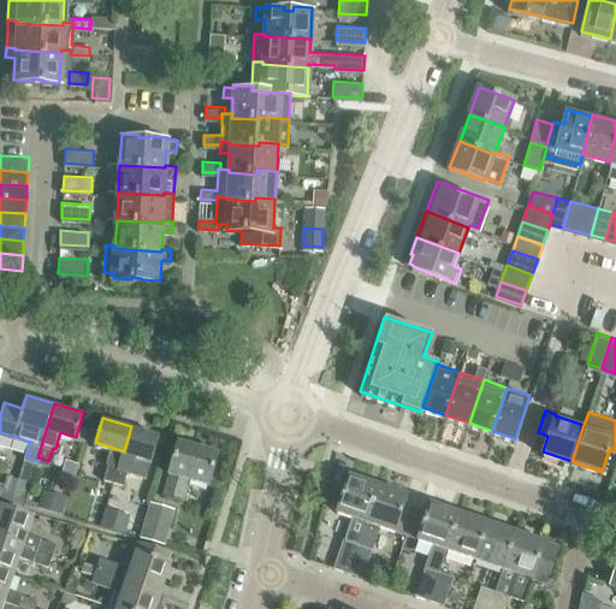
[(131,426),(119,463),(114,480),(125,484),(129,471),(148,476),(160,435),(131,426)]
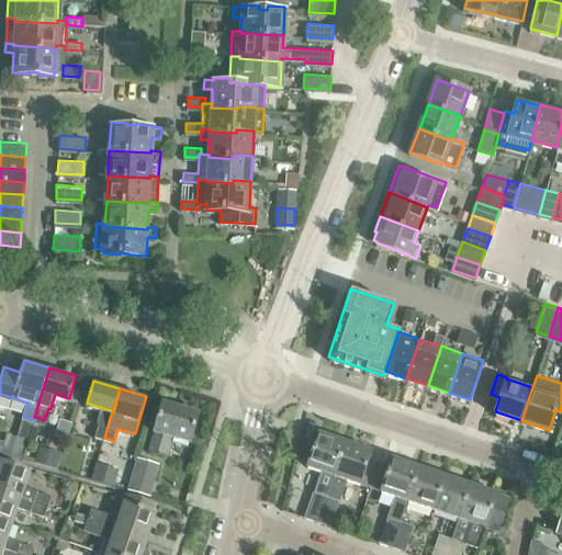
[(167,452),(172,434),(190,440),(199,410),(164,400),(149,448),(167,452)]
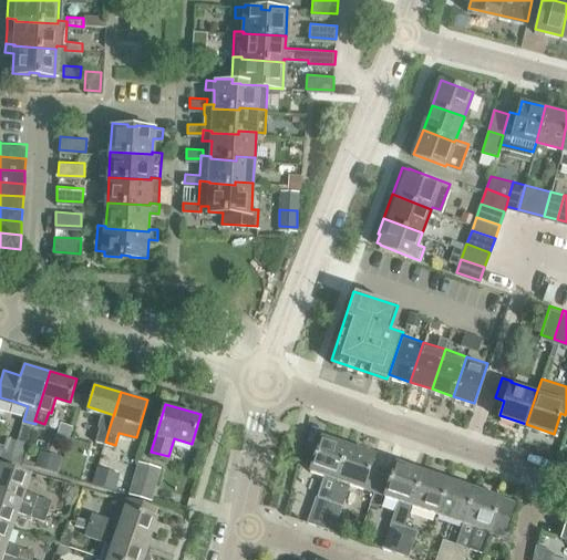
[(105,442),(110,426),(99,423),(94,438),(105,442)]
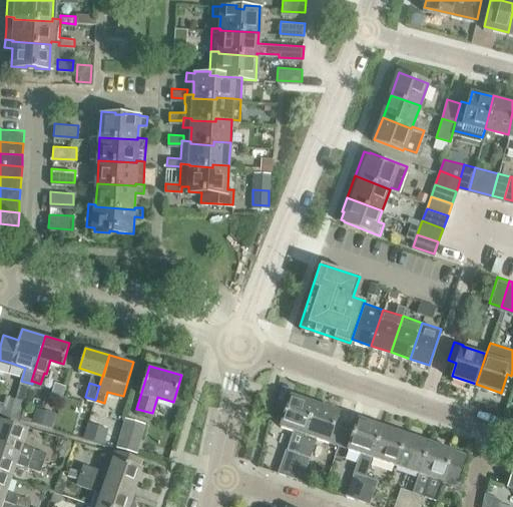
[(291,392),(280,423),(292,428),(286,446),(298,450),(315,401),(291,392)]
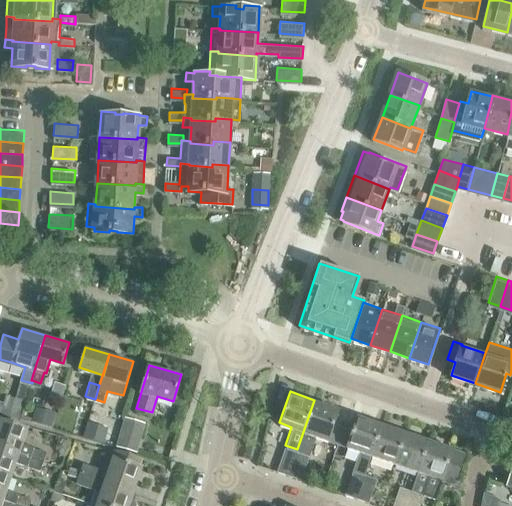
[(3,399),(0,408),(21,414),(25,401),(4,395),(3,399)]
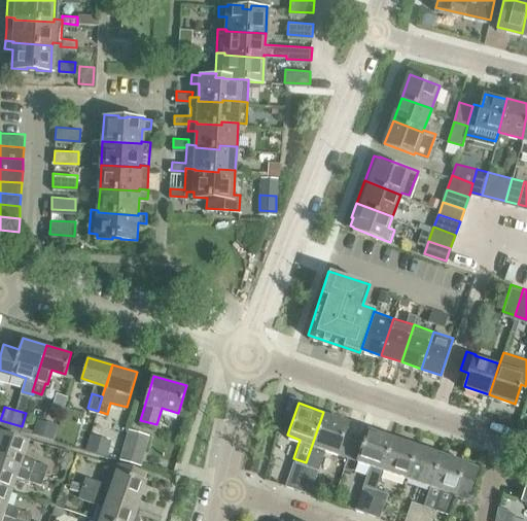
[(349,420),(323,412),(306,462),(297,486),(310,490),(324,448),(338,452),(339,450),(349,453),(354,437),(345,433),(349,420)]
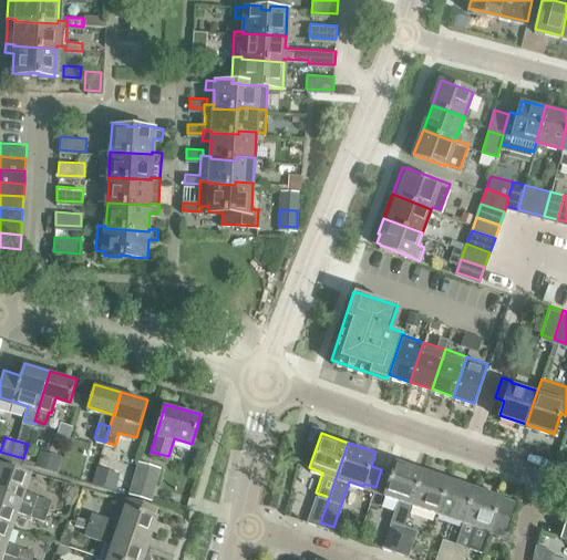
[(58,465),(62,450),(39,444),(35,459),(58,465)]
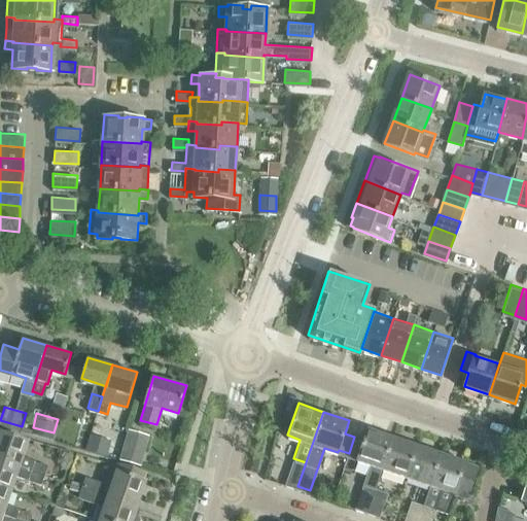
[(129,426),(119,456),(142,462),(150,432),(129,426)]
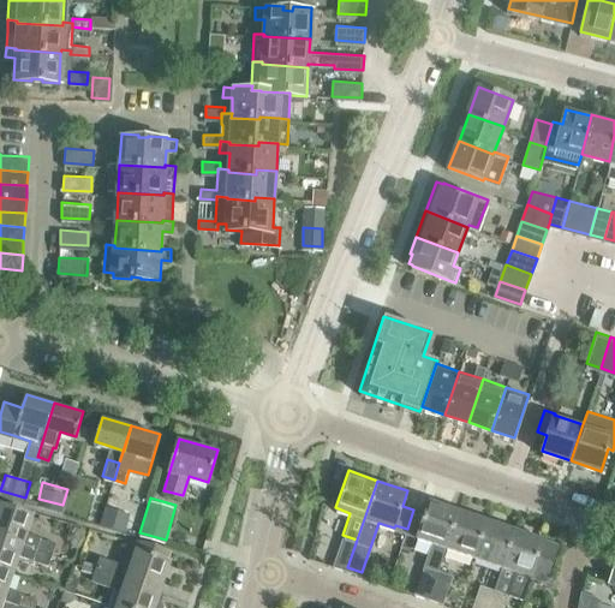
[(102,520),(126,529),(132,507),(108,499),(102,520)]
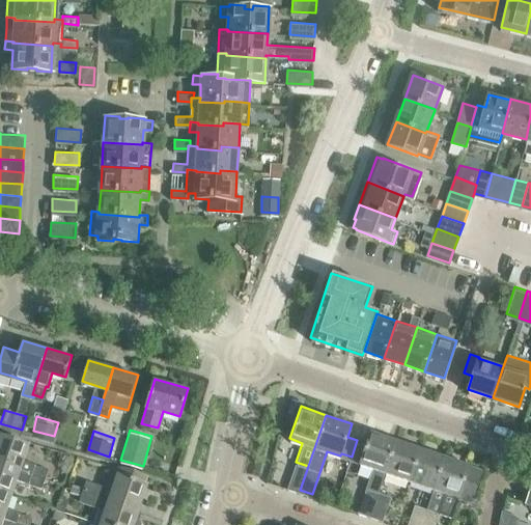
[(370,431),(360,462),(372,467),(366,486),(379,490),(385,471),(395,439),(370,431)]
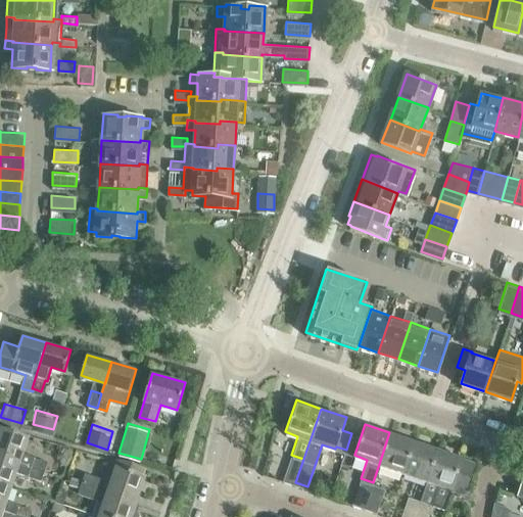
[(0,427),(0,453),(44,468),(47,459),(21,450),(26,436),(0,427)]
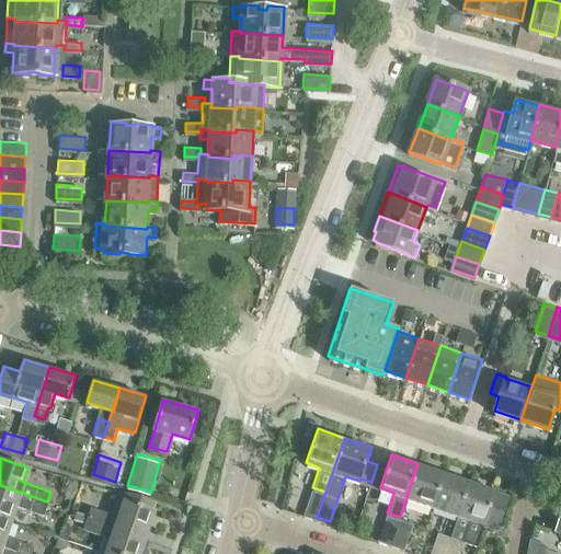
[(407,497),(432,506),(444,472),(418,463),(407,497)]
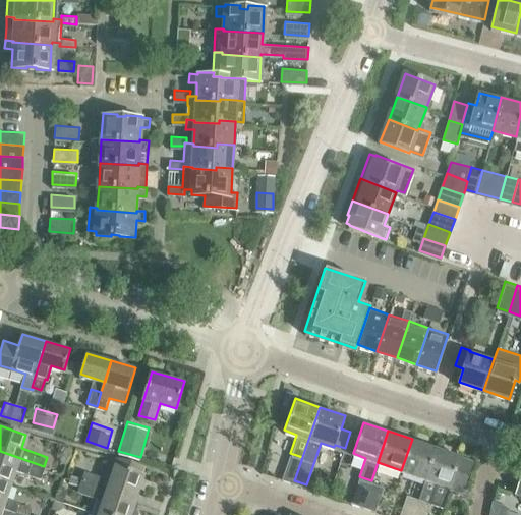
[(436,447),(412,439),(401,470),(424,478),(425,478),(436,447)]
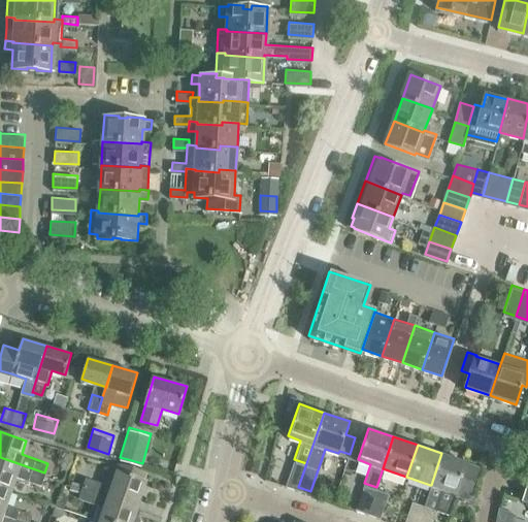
[(477,465),(441,453),(431,485),(430,485),(424,502),(425,503),(418,521),(431,521),(436,508),(450,512),(456,493),(466,497),(477,465)]
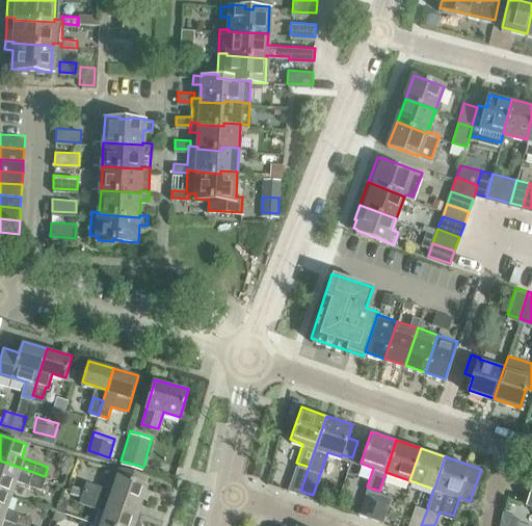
[(42,487),(45,477),(45,476),(0,461),(0,487),(10,491),(16,477),(42,487)]
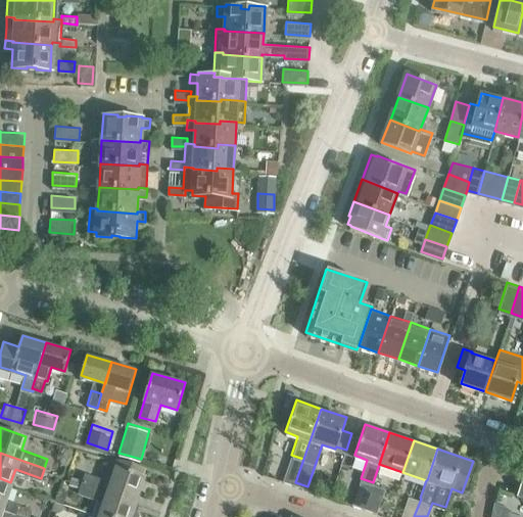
[(295,482),(303,459),(291,455),(283,478),(295,482)]
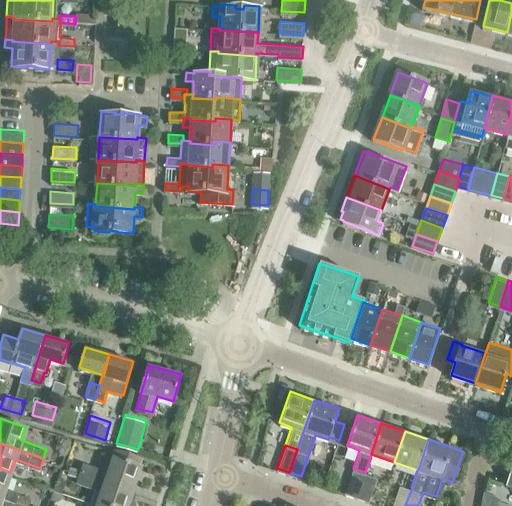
[(83,460),(79,470),(133,488),(141,465),(138,464),(141,457),(117,449),(114,456),(109,469),(83,460)]
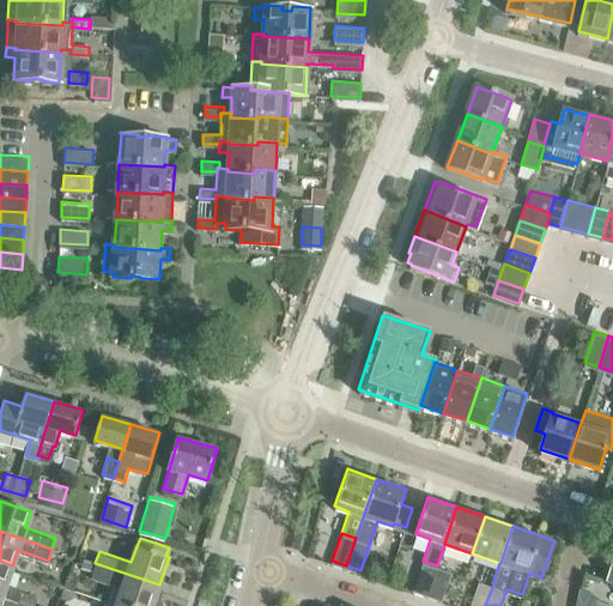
[(402,550),(399,563),(417,568),(420,555),(402,550)]
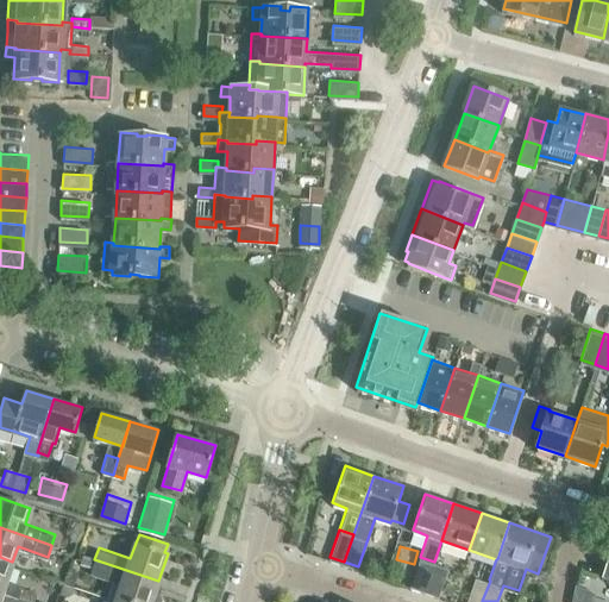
[(6,579),(12,564),(12,562),(0,557),(0,588),(33,600),(37,589),(6,579)]
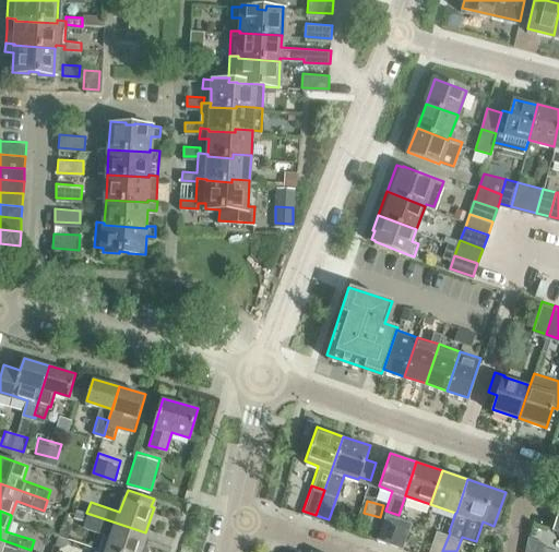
[(390,540),(399,515),(385,511),(377,536),(390,540)]
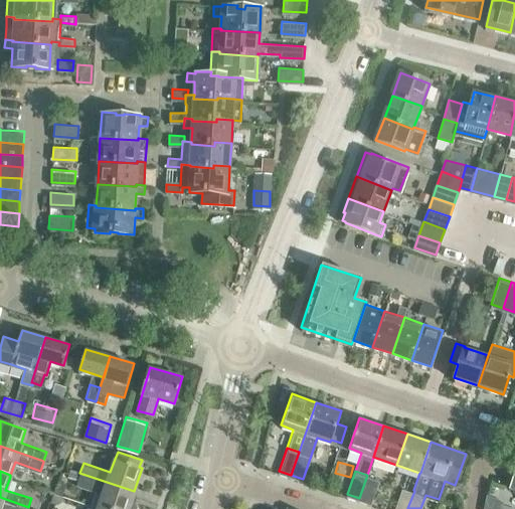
[(76,484),(103,493),(99,505),(111,508),(134,508),(136,505),(134,502),(131,500),(134,491),(79,473),(76,484)]
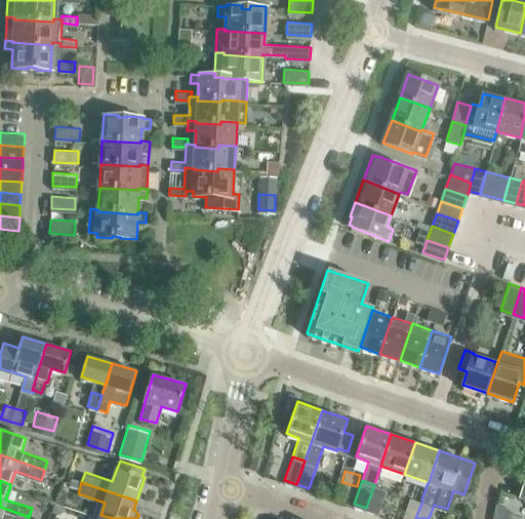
[(374,484),(366,508),(377,512),(386,488),(374,484)]
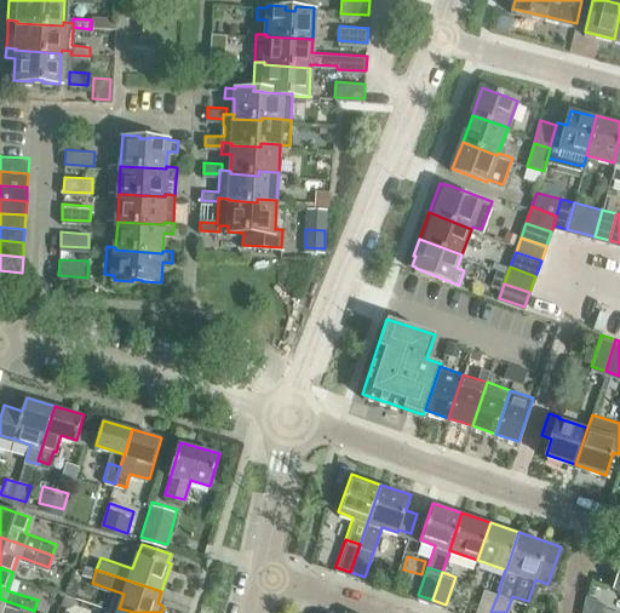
[(475,612),(491,612),(499,591),(498,590),(484,586),(475,612)]
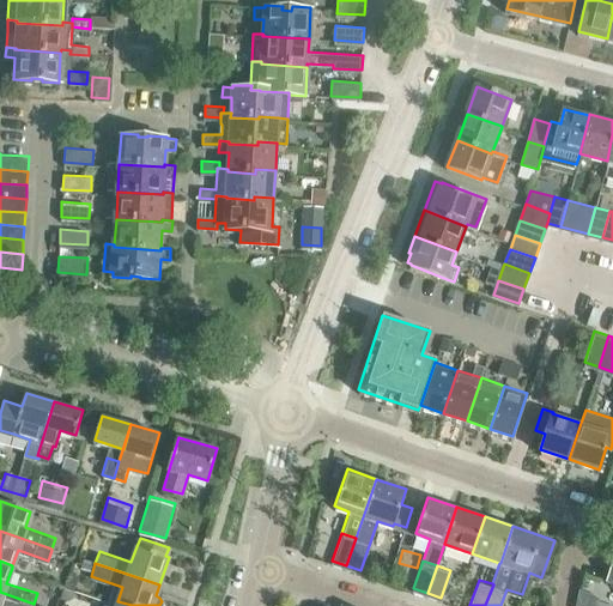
[(0,605),(31,605),(32,605),(34,604),(0,592),(0,605)]
